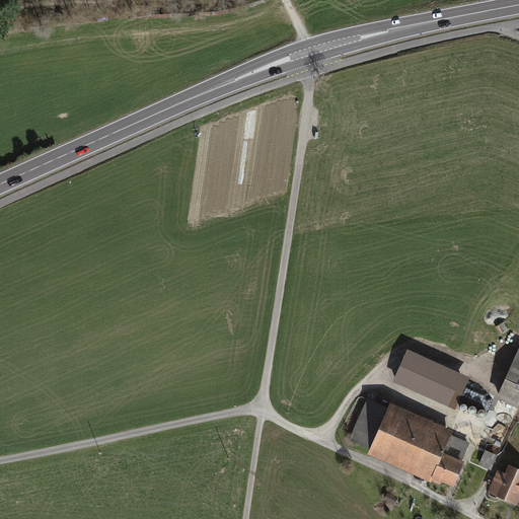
[(518,349),(497,398),(518,409),(518,349)]
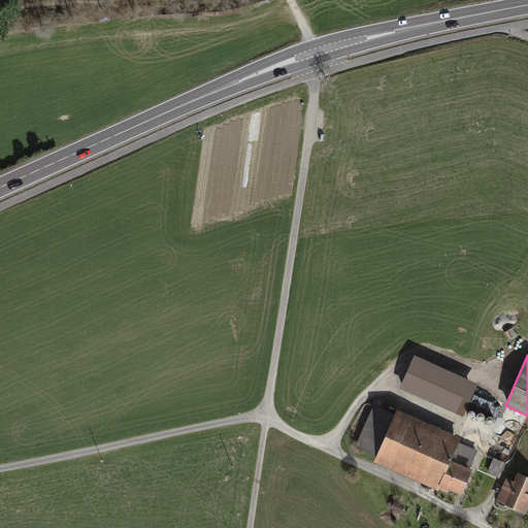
[(477,385),(416,357),(401,389),(462,417),(477,385)]
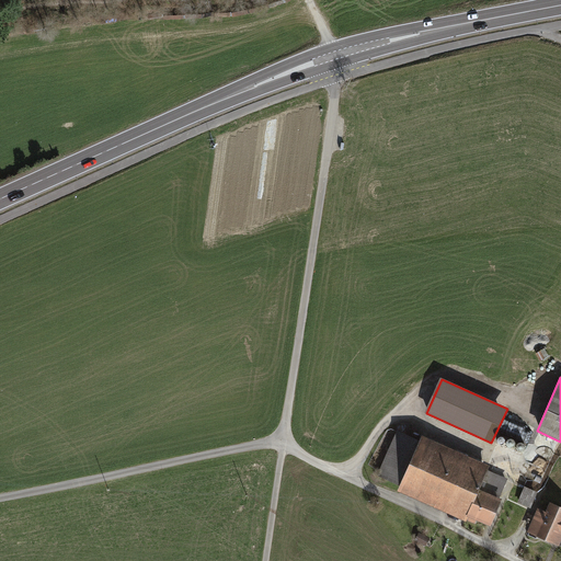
[(398,430),(378,476),(491,523),(511,478),(398,430)]
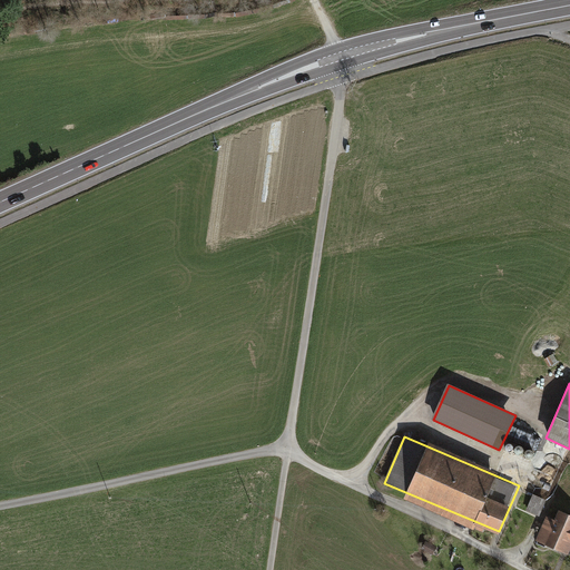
[(524,450),(523,448),(522,446),(520,445),(518,446),(516,449),(516,452),(518,454),(521,454),(524,453),(524,450)]
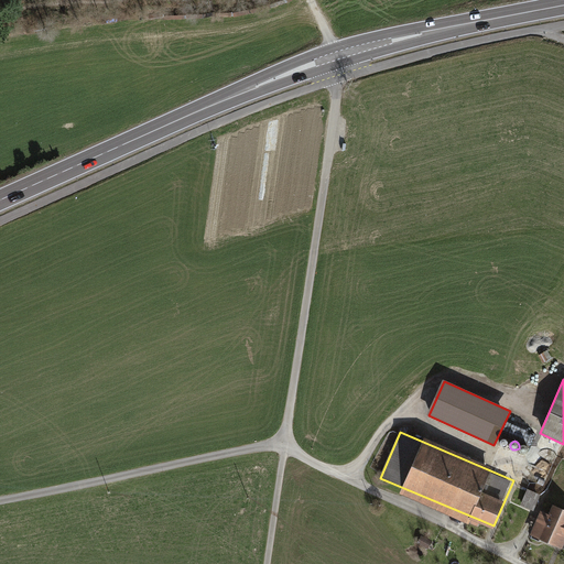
[(527,445),(524,445),(520,447),(520,451),(521,453),(524,454),(528,454),(529,451),(529,447),(527,445)]
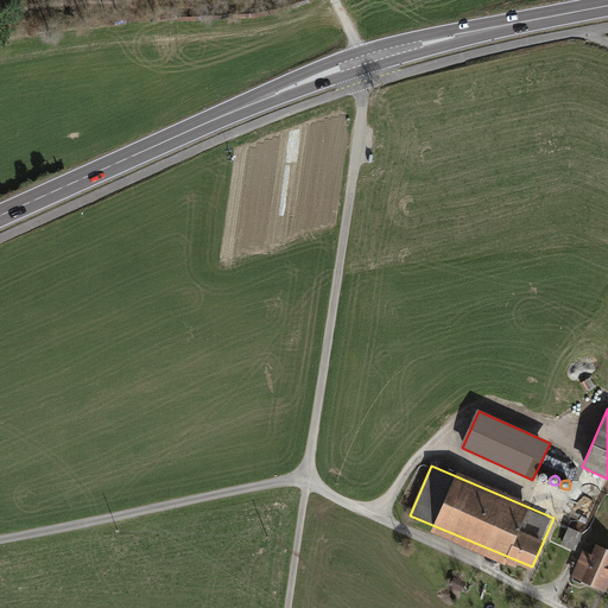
[(575,550),(582,533),(569,527),(562,544),(575,550)]
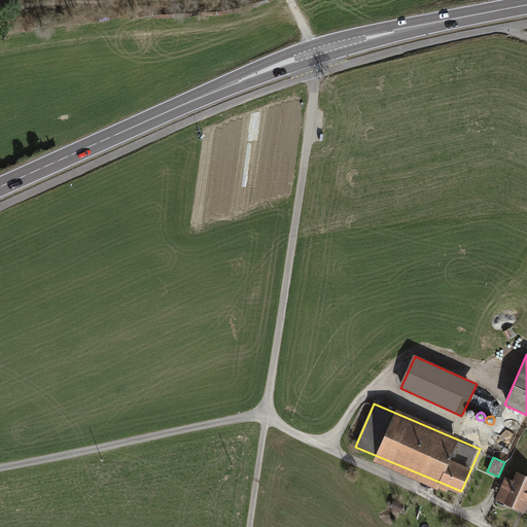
[(514,481),(505,478),(495,500),(526,513),(526,510),(526,476),(518,471),(514,481)]
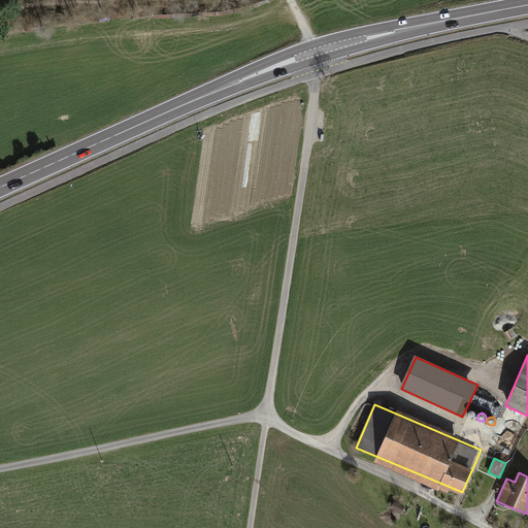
[(395,501),(391,508),(401,515),(405,507),(395,501)]
